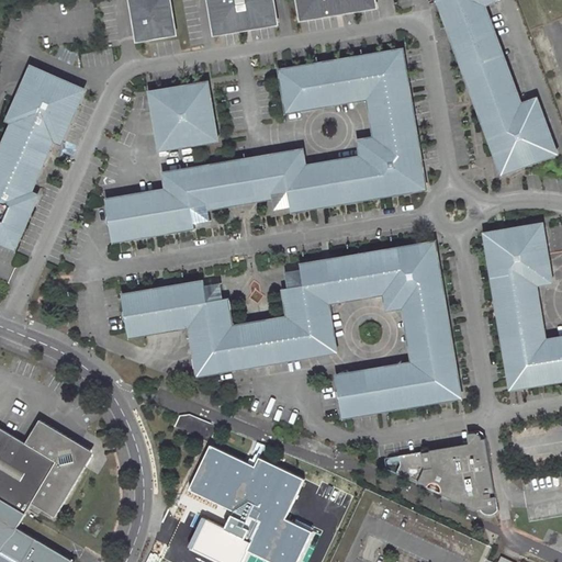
[(175,34),(169,0),(127,0),(134,31),(135,41),(147,38),(175,34)]
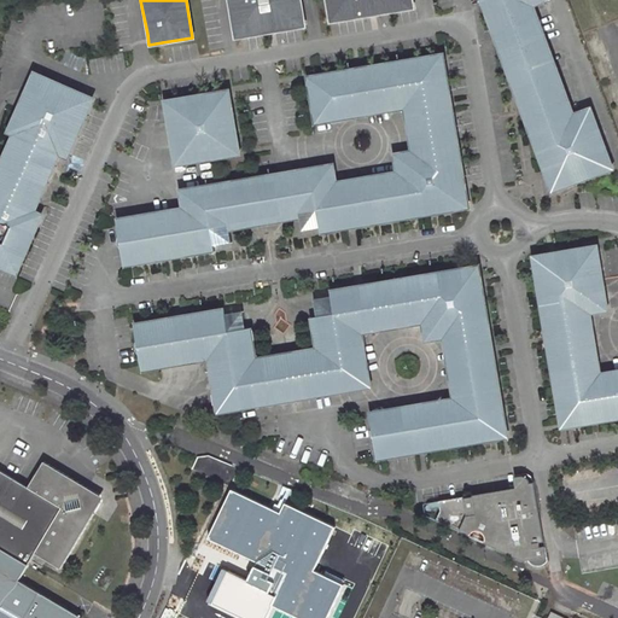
[(301,0),(228,0),(235,38),(305,25),(301,0)]
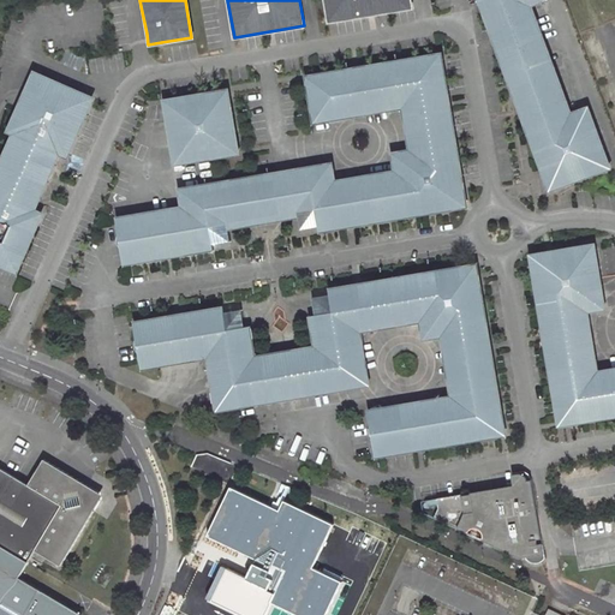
[(411,0),(326,0),(329,21),(412,6),(411,0)]
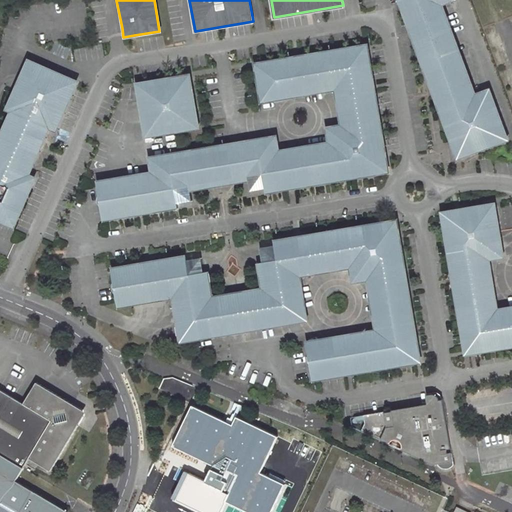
[(397,0),(455,159),(509,139),(490,89),(477,93),(444,5),(456,0),(397,0)]
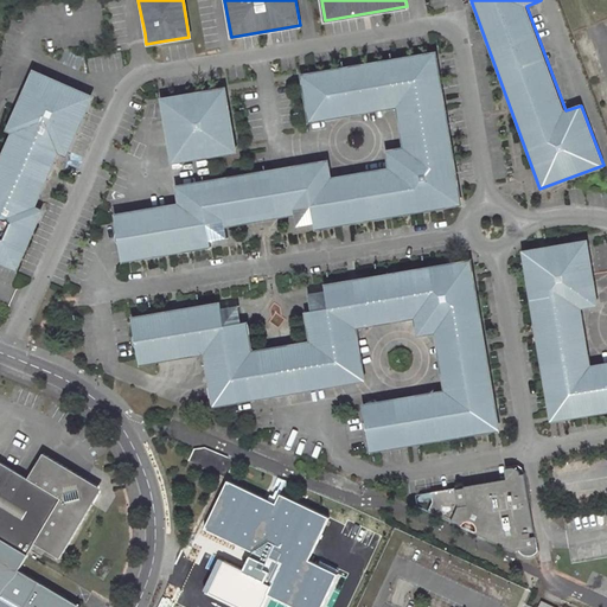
[(325,158),(174,186),(176,203),(108,212),(122,259),(206,247),(223,228),(227,227),(294,215),(312,227),(459,205),(433,51),(299,72),(305,121),(393,108),(400,146),(385,148),(385,166),(328,174),(325,158)]
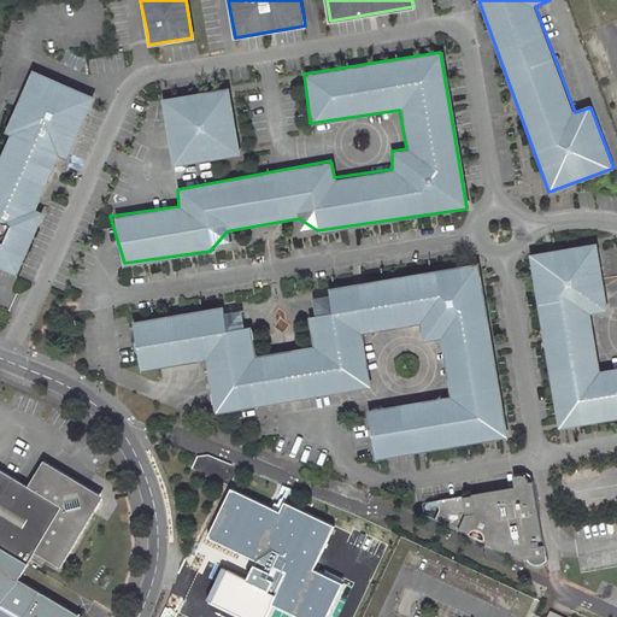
[(94,98),(31,70),(4,133),(11,135),(0,159),(0,269),(18,276),(43,216),(34,211),(58,156),(68,160),(94,98)]
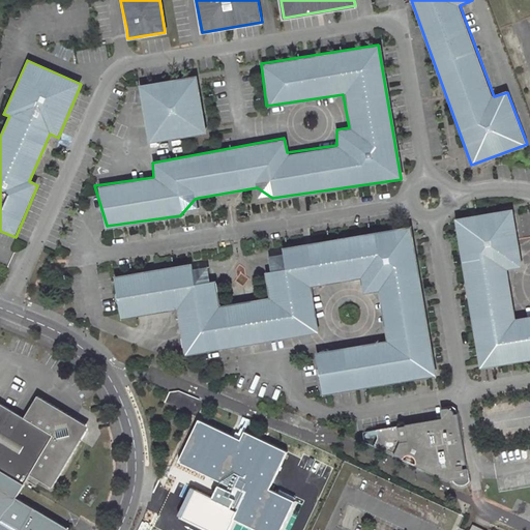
[(196,78),(140,86),(148,141),(206,133),(196,78)]
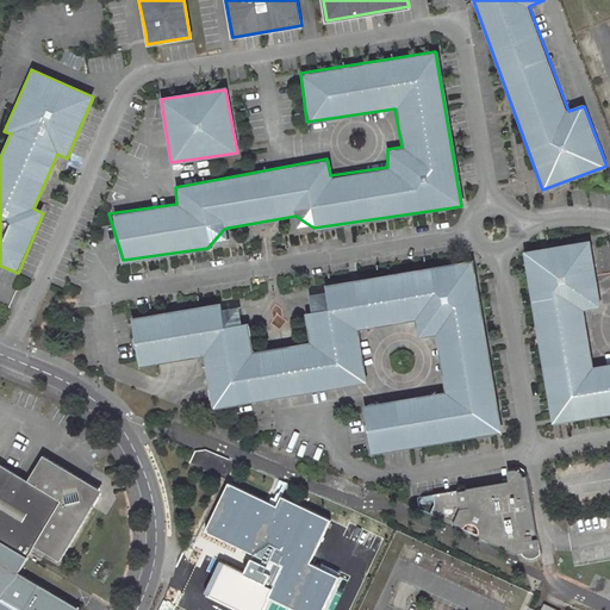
[(591,242),(528,253),(554,424),(609,414),(609,366),(595,368),(586,310),(602,307),(591,242)]
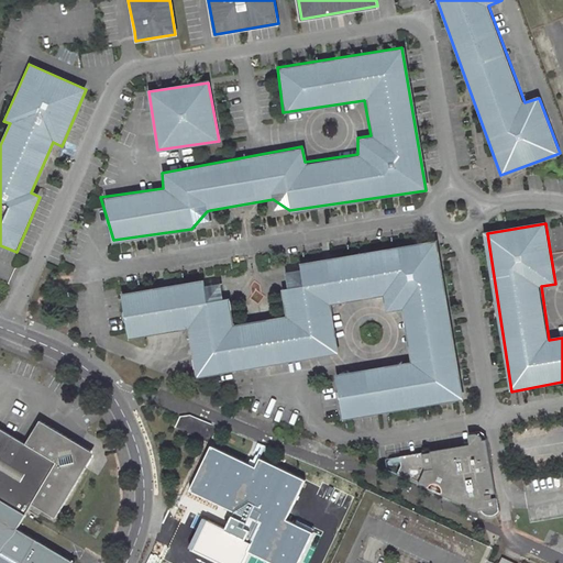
[(218,276),(117,290),(125,338),(185,327),(194,376),(335,354),(329,304),(382,296),(384,313),(401,311),(410,363),(333,375),(341,421),(464,401),(437,239),(283,264),(287,287),(280,288),(285,316),(231,323),(227,297),(221,298),(218,276)]
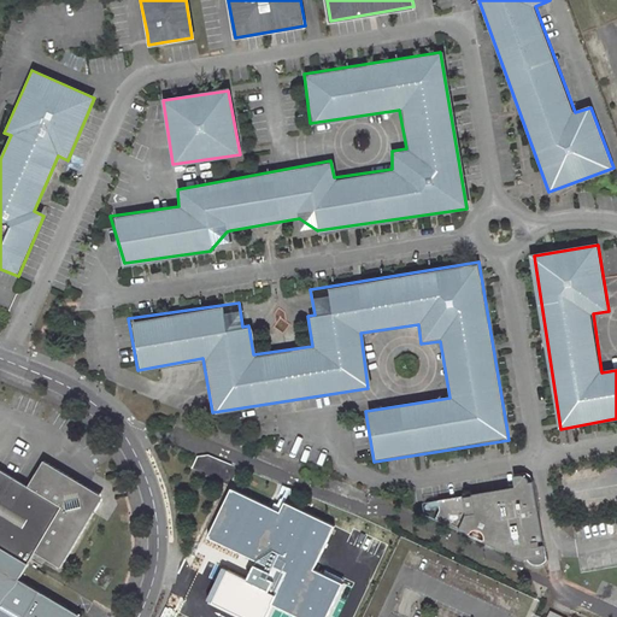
[(0,464),(0,544),(33,564),(40,552),(65,566),(110,495),(84,480),(47,458),(33,485),(0,464)]
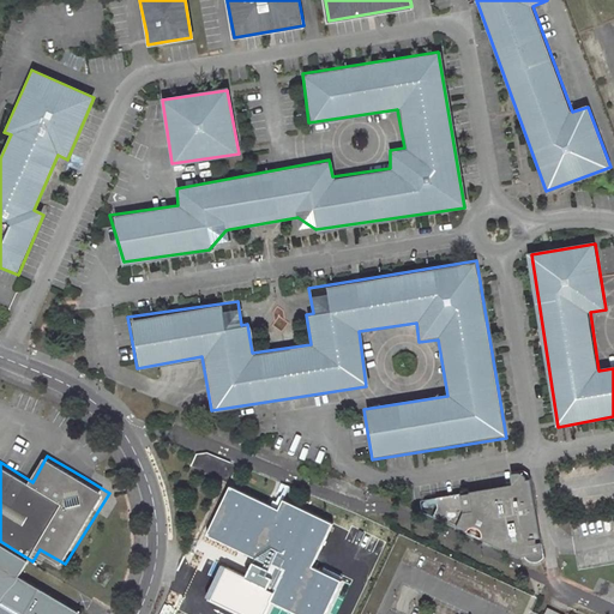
[(459,494),(434,498),(435,506),(432,515),(465,530),(470,527),(475,525),(479,528),(481,530),(481,535),(481,537),(519,555),(523,555),(527,558),(531,561),(539,563),(537,555),(542,554),(529,480),(525,481),(524,477),(523,476),(521,475),(519,474),(510,475),(511,486),(468,493),(468,494),(459,495),(459,494)]
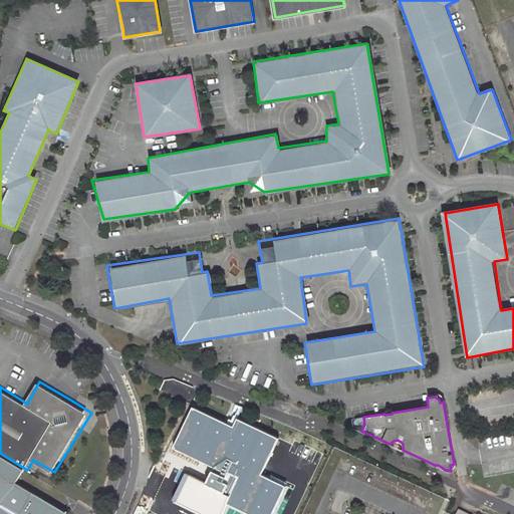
[(207,484),(232,497),(228,505),(246,513),(275,513),(289,487),(262,475),(281,440),(239,419),(235,427),(195,408),(176,447),(215,467),(207,484)]
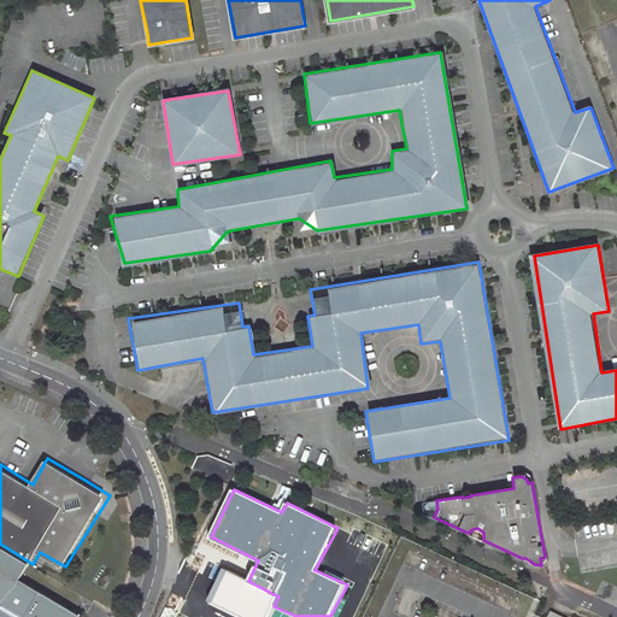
[(0,544),(0,616),(81,616),(82,616),(23,580),(33,564),(0,544)]
